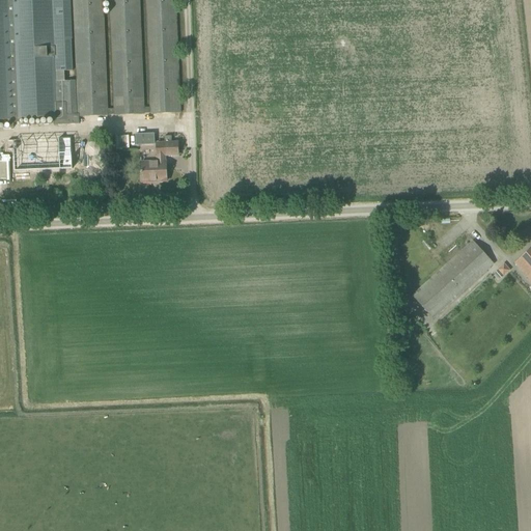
[(73,40),(70,0),(0,0),(0,123),(20,122),(20,119),(57,118),(57,121),(79,120),(79,117),(78,81),(64,82),(64,72),(73,72),(72,40),(73,40)]
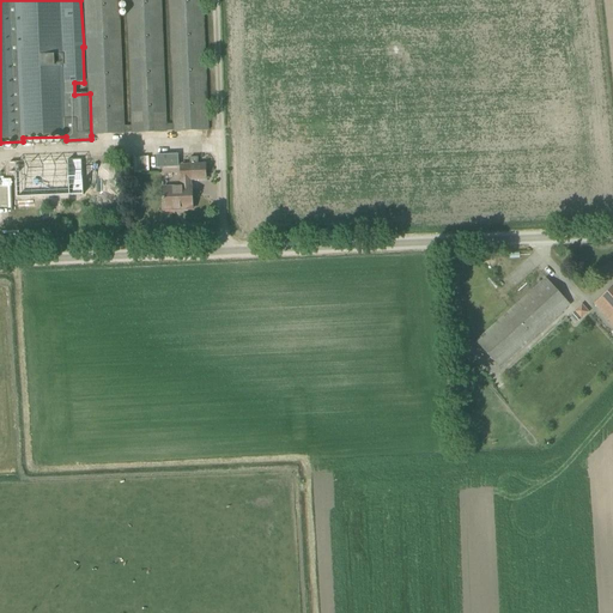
[(125,133),(132,133),(132,134),(167,133),(167,132),(208,129),(202,0),(168,0),(174,123),(165,123),(161,0),(84,0),(90,93),(91,135),(125,134),(125,133)]
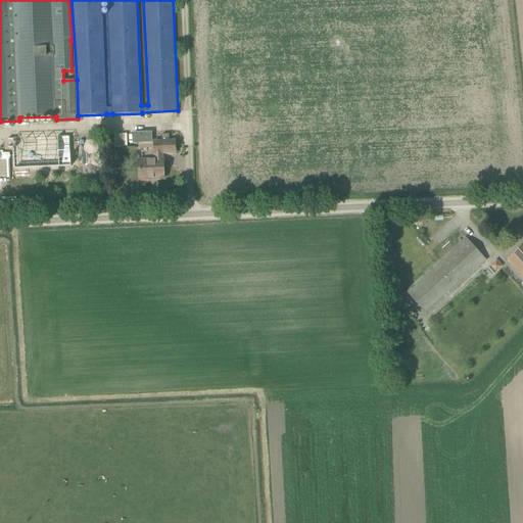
[(70,136),(13,139),(14,172),(72,170),(70,136)]
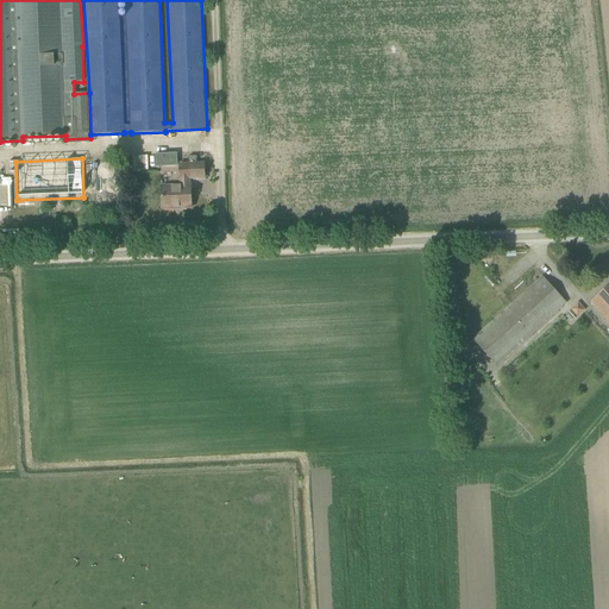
[(192,208),(190,188),(190,179),(205,179),(203,164),(180,165),(181,187),(171,188),(171,190),(162,192),(162,209),(192,208)]
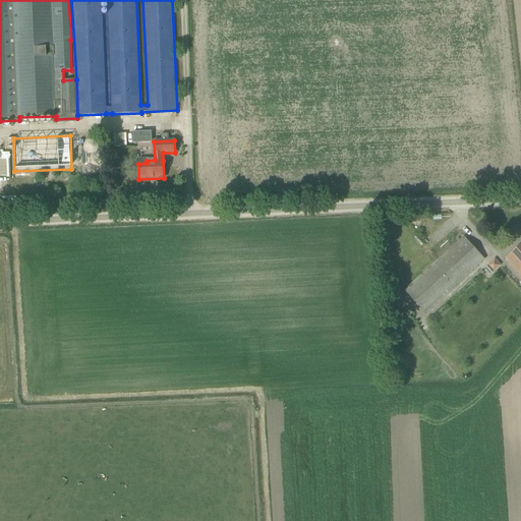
[(464,237),(457,243),(404,290),(424,313),(484,258),(464,237)]
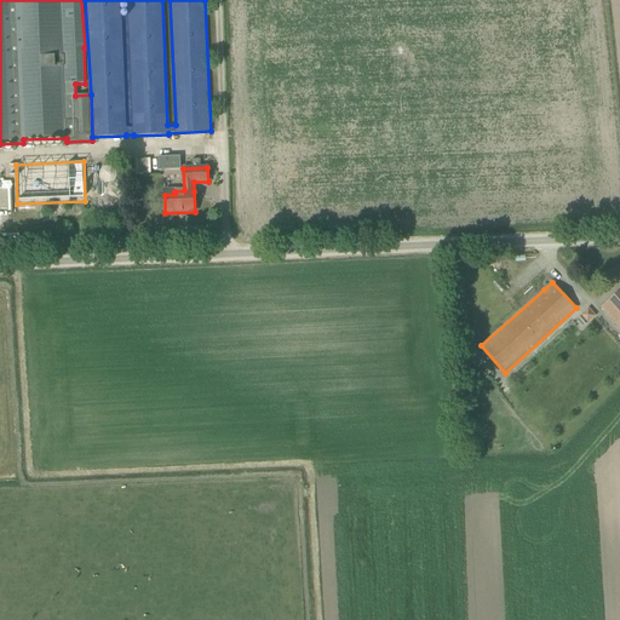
[(619,290),(608,302),(619,315),(619,290)]
